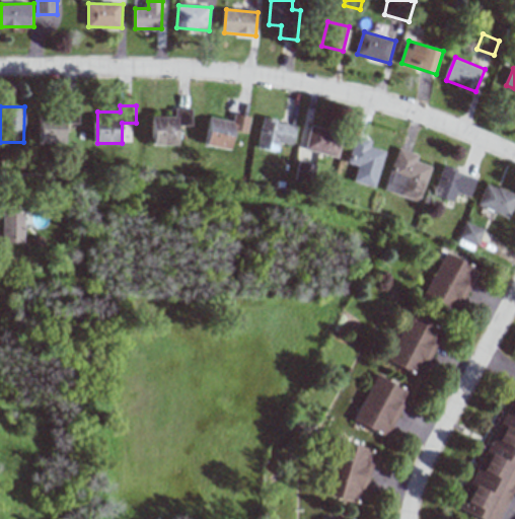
[(41,143),(41,112),(63,112),(63,106),(81,106),(81,124),(66,124),(66,143),(41,143)]
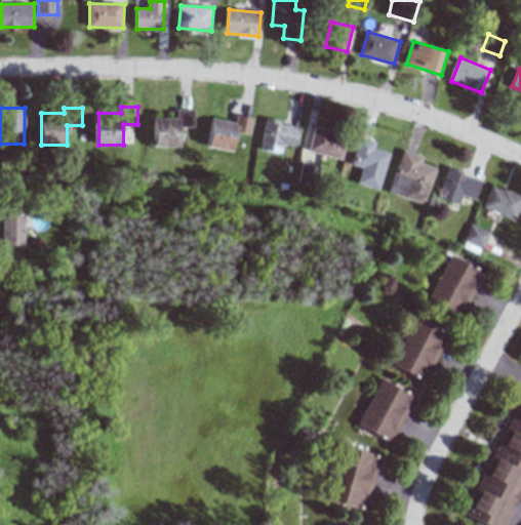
[(156,118),(179,118),(179,109),(197,109),(197,127),(182,127),(182,147),(156,147),(156,118)]
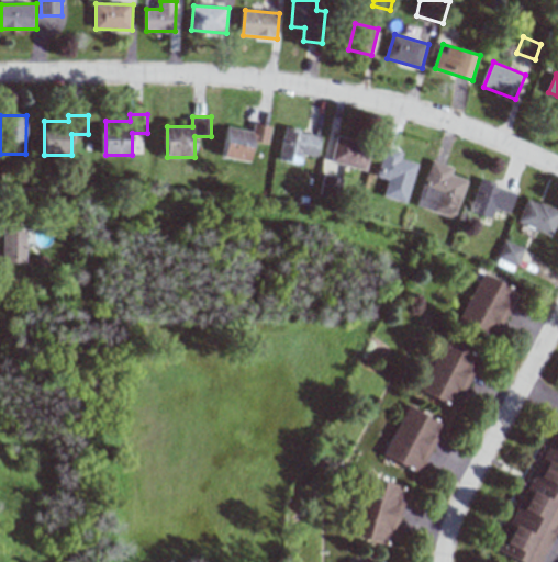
[(274,126),(256,123),(255,131),(230,125),(224,156),(250,161),(254,141),(269,144),(274,126)]
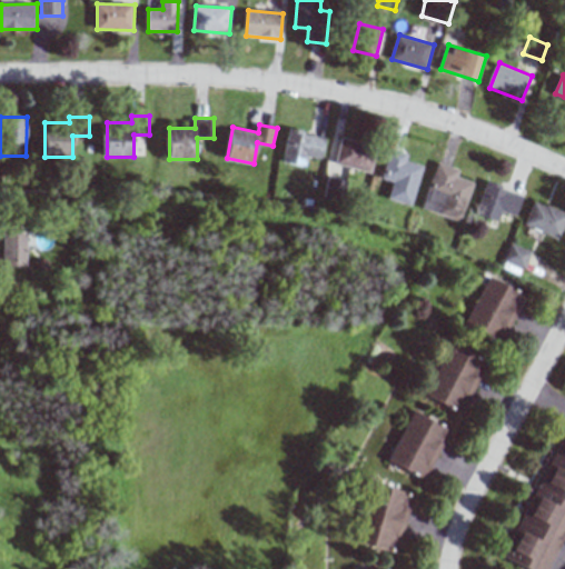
[(290,128),(326,135),(321,158),(309,156),(307,166),(284,161),(290,128)]
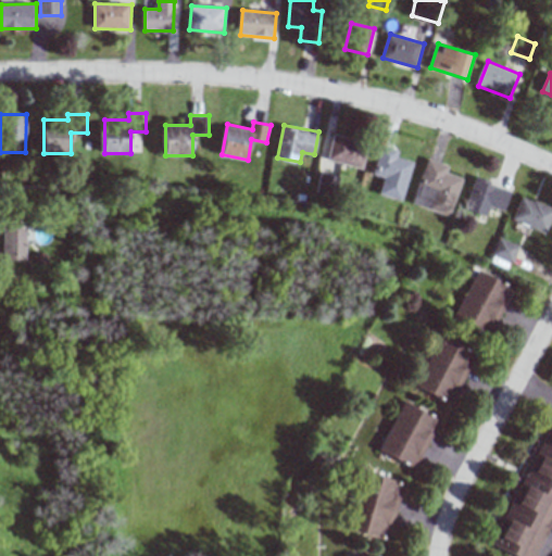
[(335,134),(328,159),(364,168),(371,143),(335,134)]
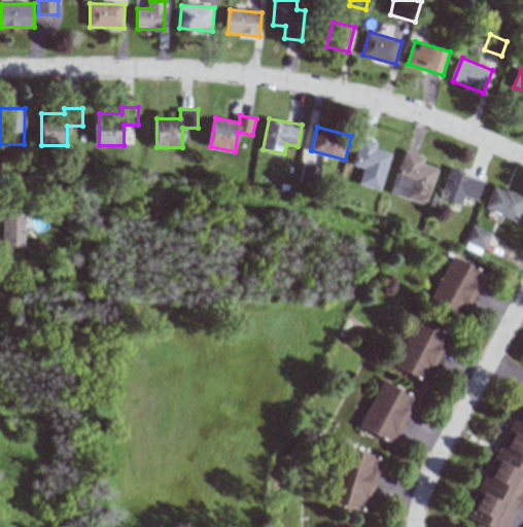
[(378,142),(362,137),(354,165),(364,169),(359,183),(382,190),(393,154),(376,149),(378,142)]
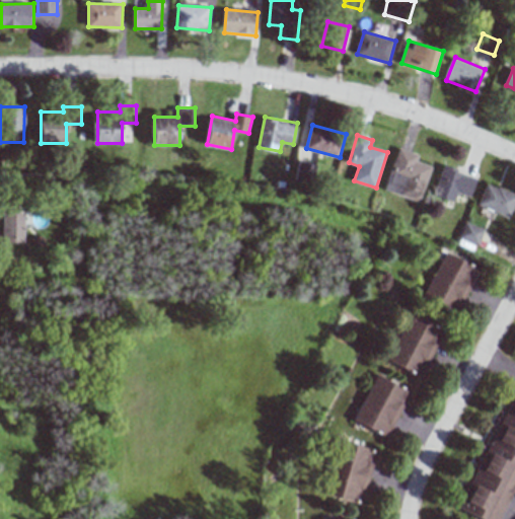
[(384,188),(400,147),(421,155),(419,160),(434,166),(421,202),(384,188)]
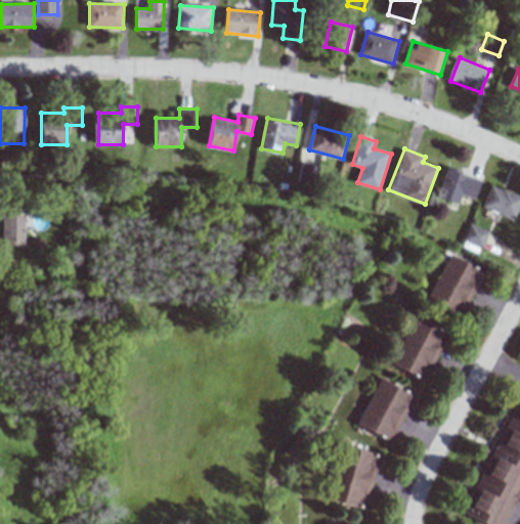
[(302,163),(321,167),(316,190),(298,186),(302,163)]
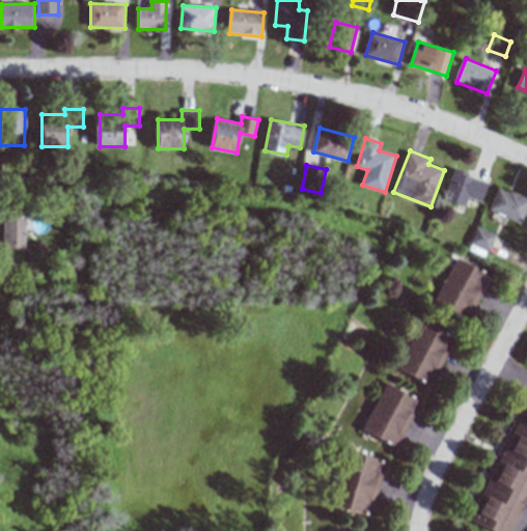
[(456,170),(445,204),(467,212),(470,201),(479,204),(488,180),(456,170)]
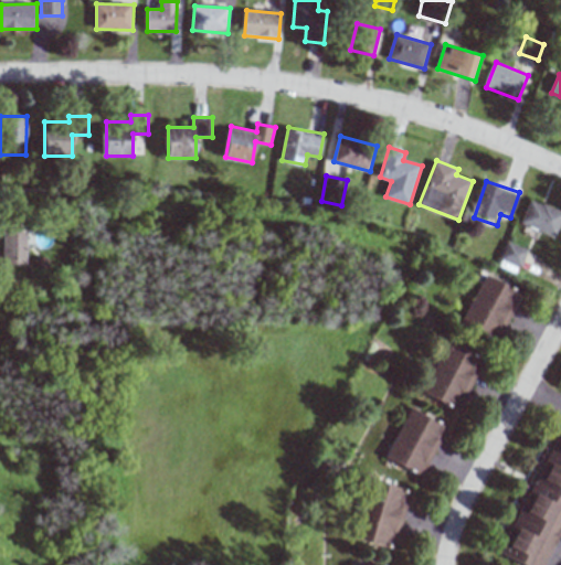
[(560,209),(533,198),(522,224),(557,238),(560,228),(560,209)]
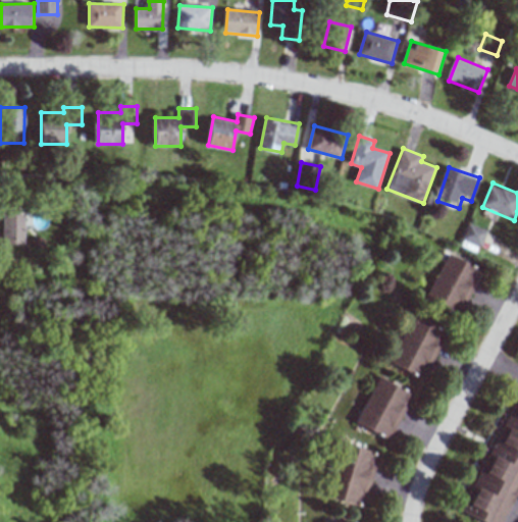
[(3,213),(3,243),(24,243),(24,213),(3,213)]
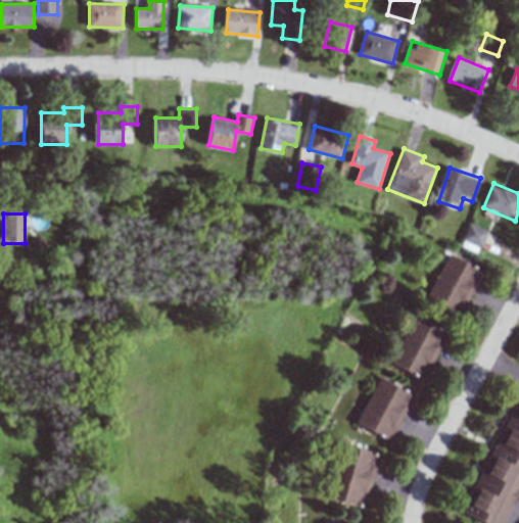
[(472,222),(465,240),(484,247),(491,230),(472,222)]
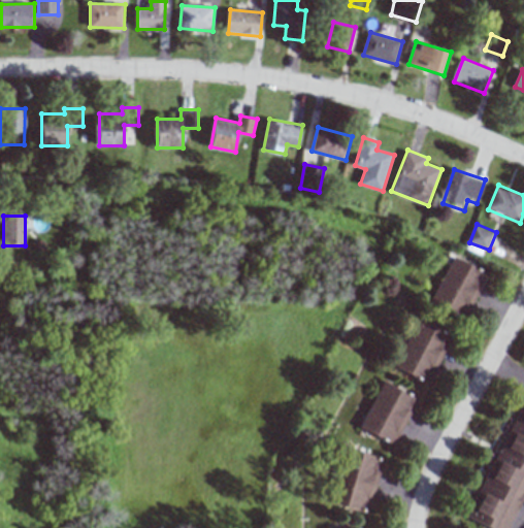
[(489,275),(456,257),(433,296),(467,316),(489,275)]
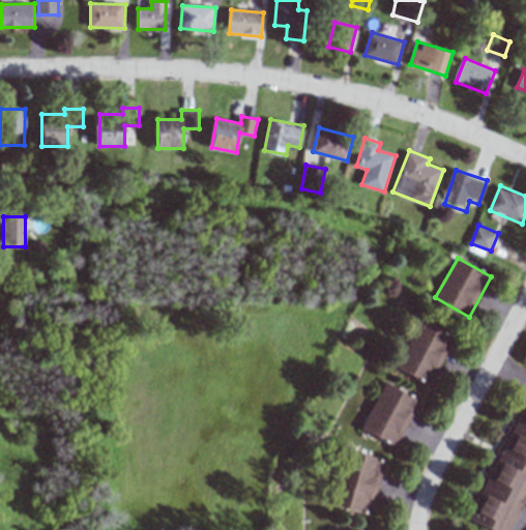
[(459,333),(427,315),(397,366),(429,385),(459,333)]
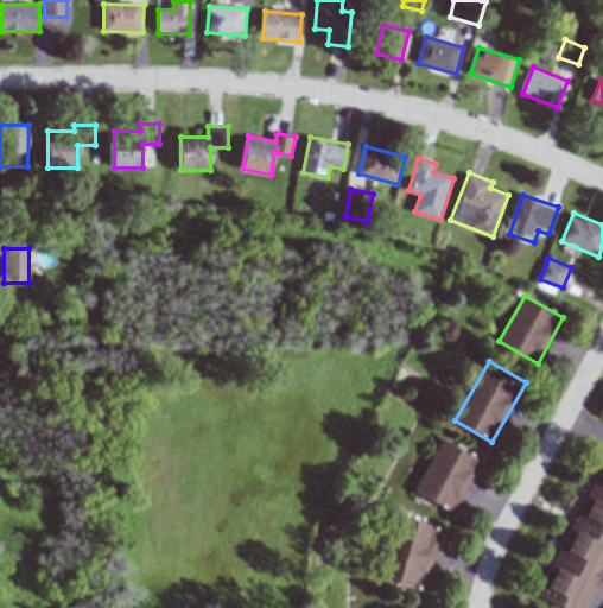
[(488,454),(451,432),(417,492),(454,513),(488,454)]
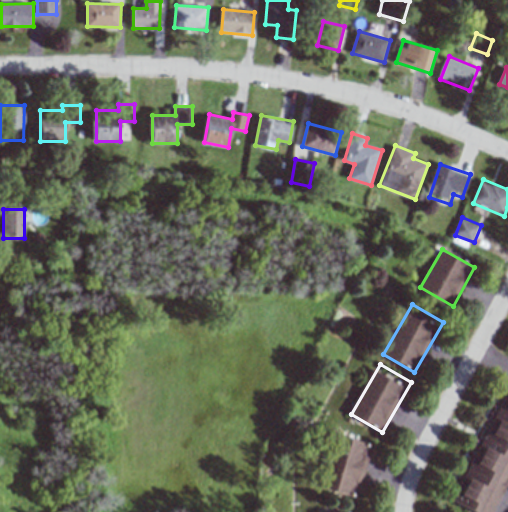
[(507,392),(452,499),(477,511),(494,511),(507,486),(507,392)]
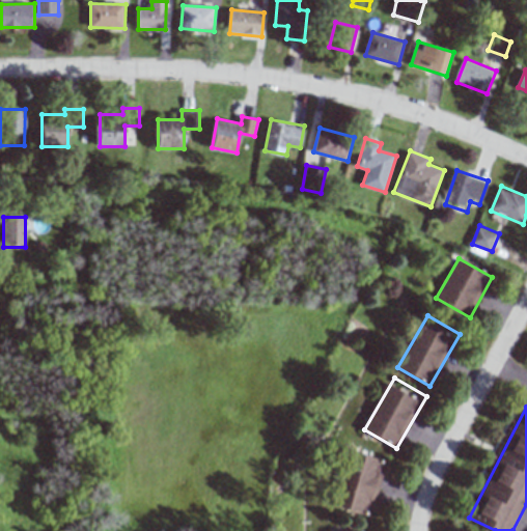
[(388,460),(353,449),(334,507),(369,519),(388,460)]
